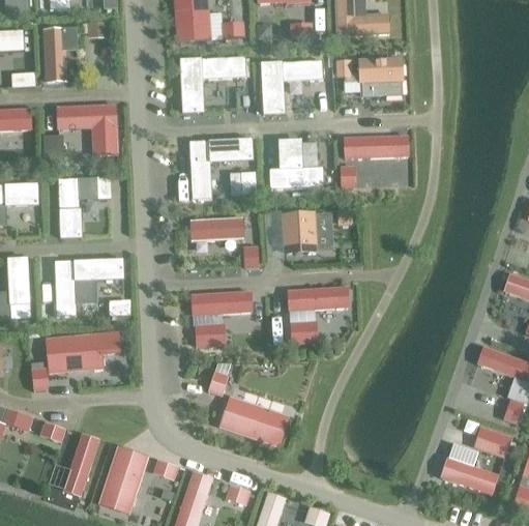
[(3,0),(4,10),(29,9),(28,0),(3,0)]
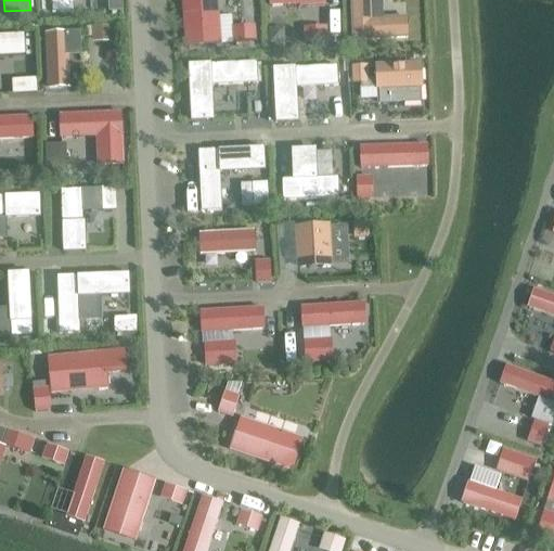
[(51,0),(52,9),(73,8),(72,0),(51,0)]
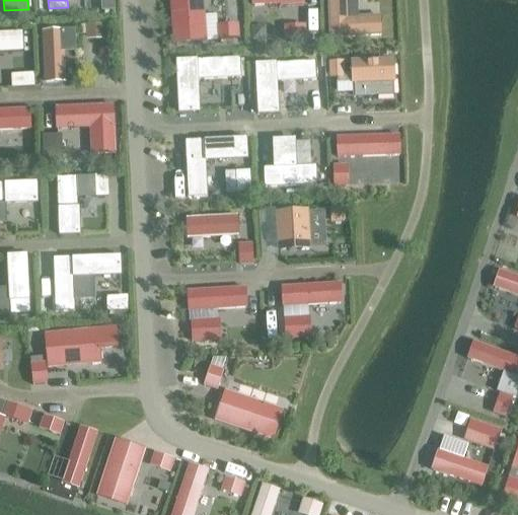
[(169,0),(173,40),(207,38),(205,12),(203,0),(169,0)]
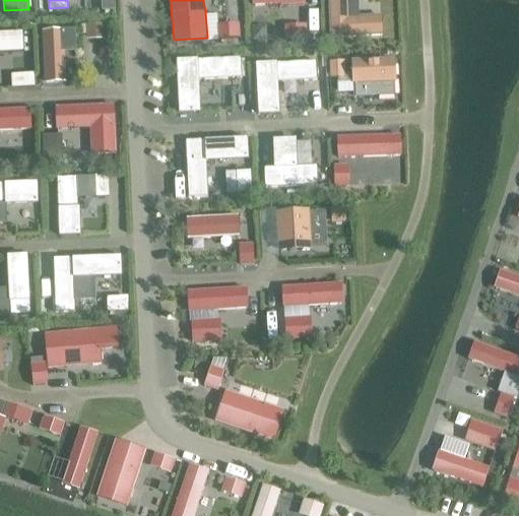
[(327,0),(329,35),(383,33),(382,12),(359,13),(348,13),(347,0),(327,0)]
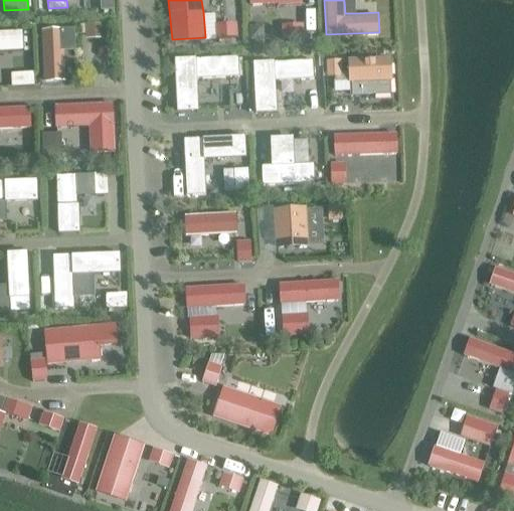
[(104,20),(84,21),(86,36),(104,35),(104,20)]
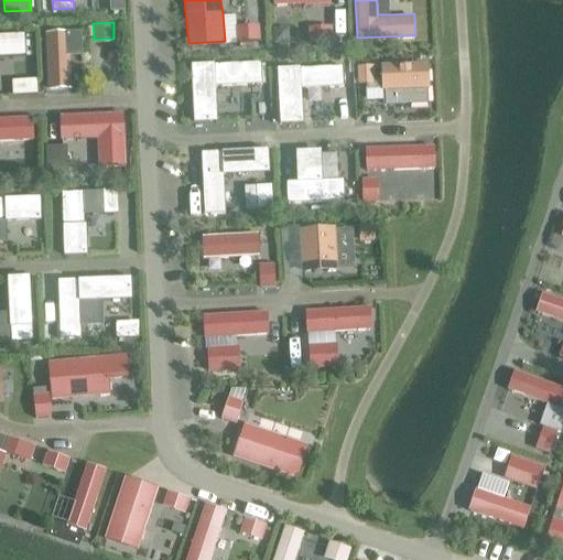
[(332,23),(307,24),(307,40),(333,39),(332,23)]
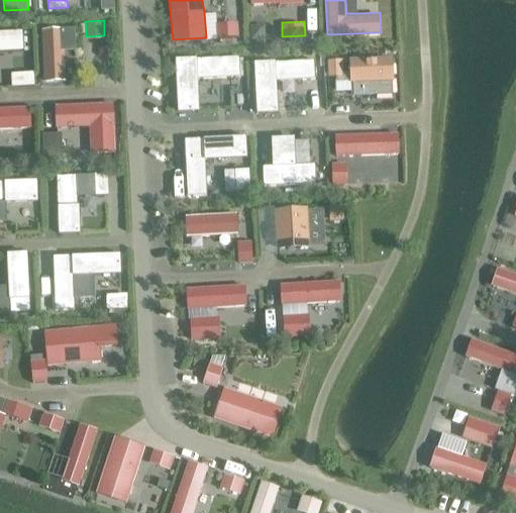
[(60,26),(40,27),(43,80),(66,79),(64,48),(61,48),(60,26)]
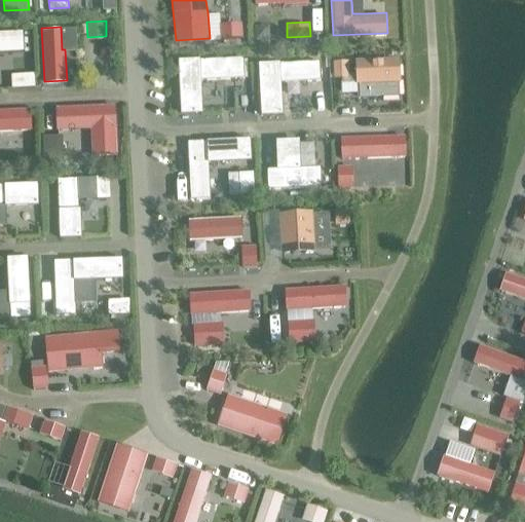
[(0,50),(24,49),(23,29),(0,30),(0,50)]
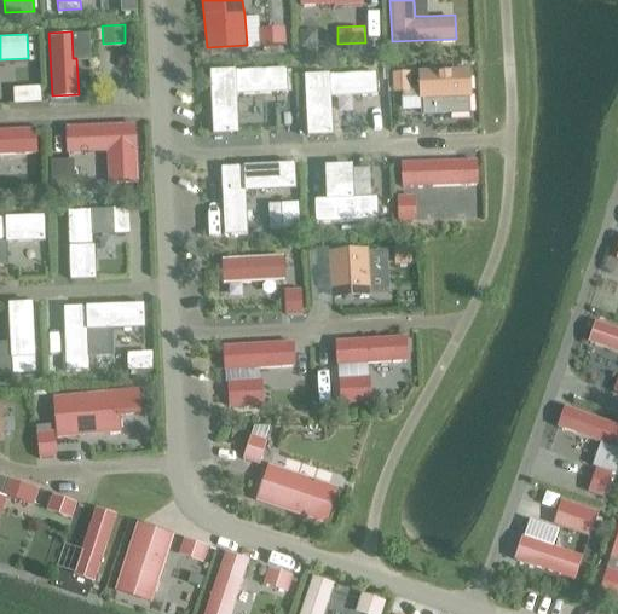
[(286,65),(209,69),(213,131),(237,129),(236,91),(287,88),(286,65)]
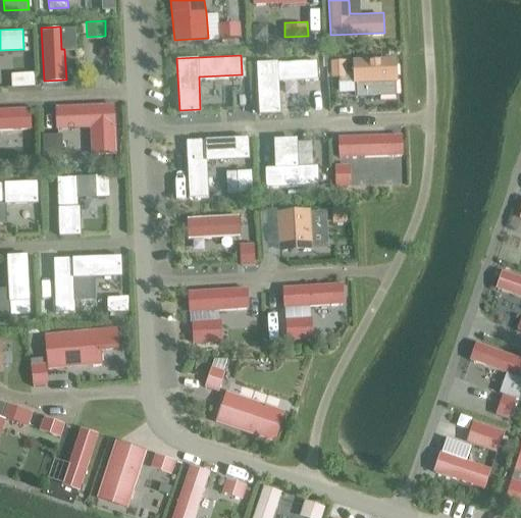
[(397,55),(352,57),(353,81),(356,81),(395,80),(398,80),(397,55)]
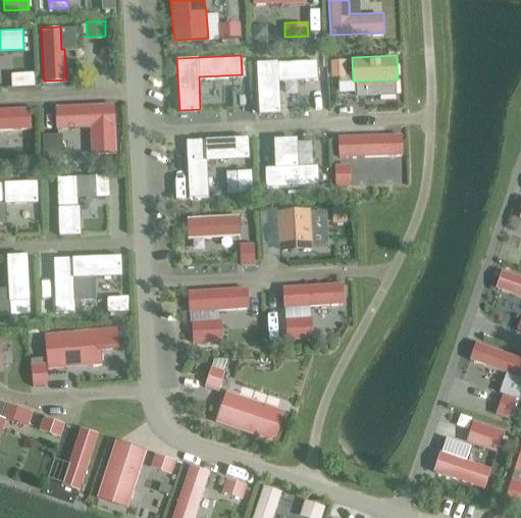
[(346,57),(330,58),(330,75),(346,74),(346,57)]
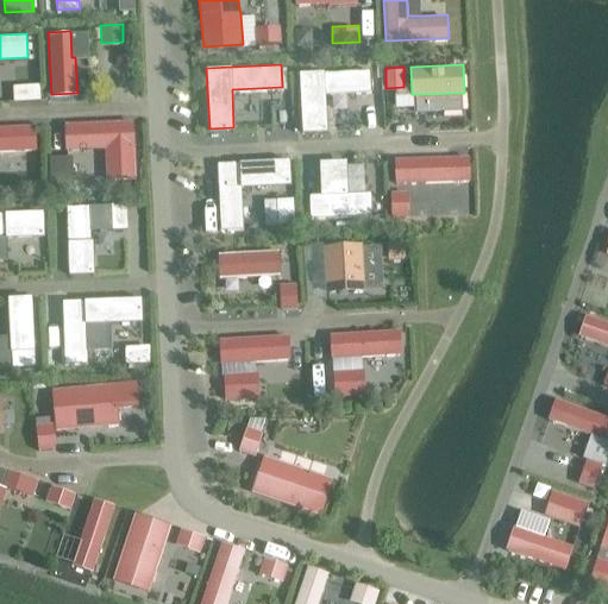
[(325,69),(299,70),(301,131),(327,130),(325,92),(371,89),(370,68),(325,70),(325,69)]
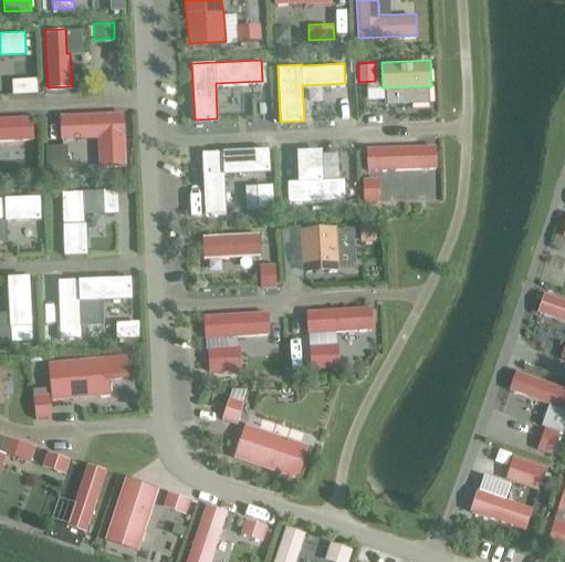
[(124,111),(60,112),(60,137),(97,136),(97,165),(126,165),(124,111)]
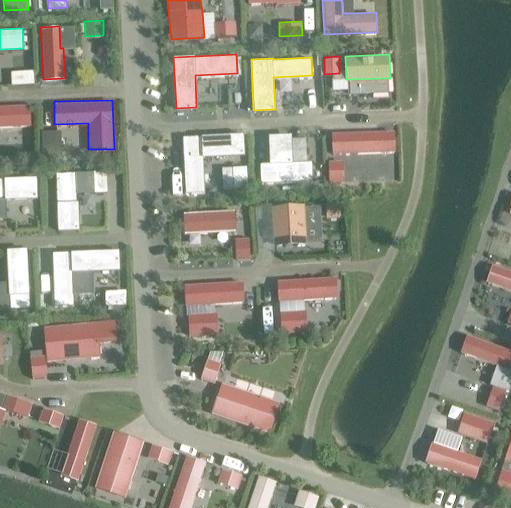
[(30,104),(0,104),(0,125),(31,125),(30,108),(30,104)]
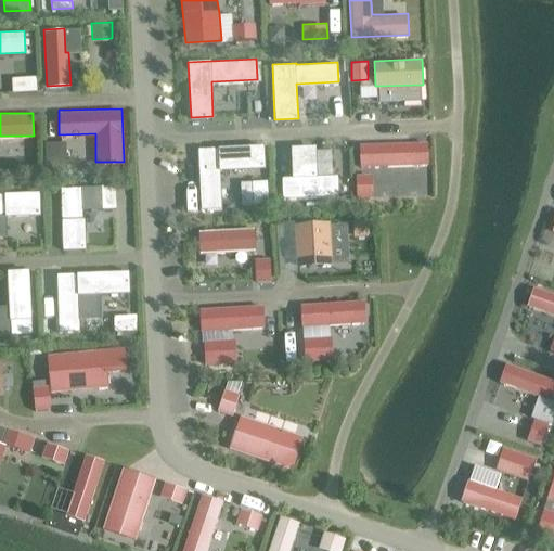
[(65,140),(44,141),(46,170),(66,169),(65,140)]
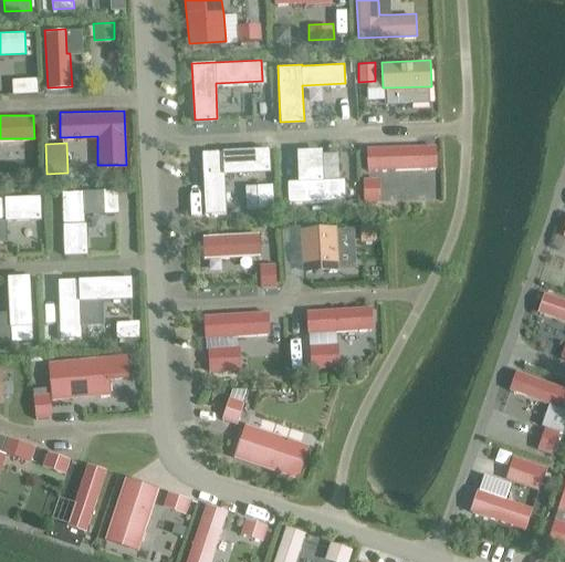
[(436,143),(366,146),(367,169),(437,167),(436,143)]
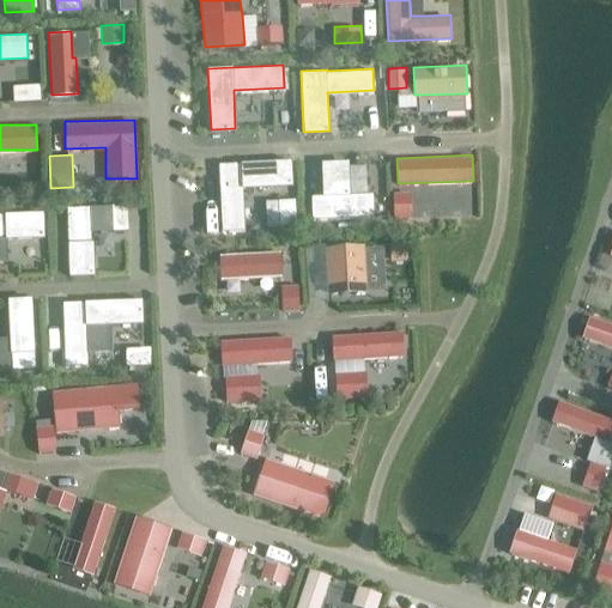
[(292,158),(218,162),(222,230),(244,229),(243,187),(294,184),(292,158)]
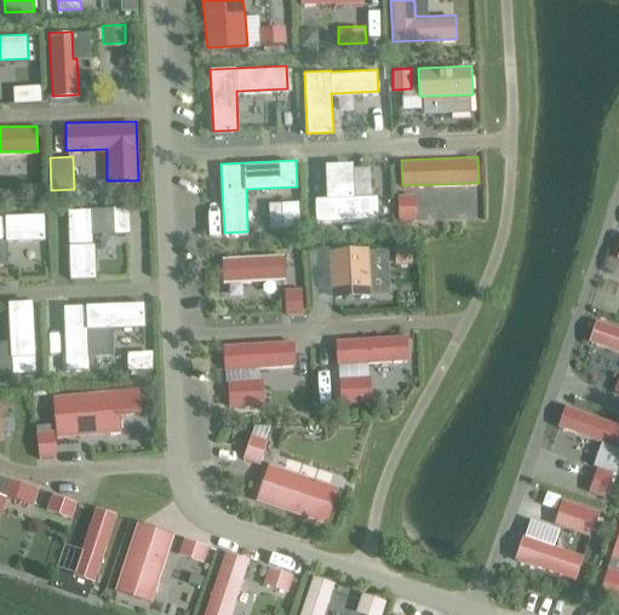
[(326,196),(314,196),(315,220),(378,218),(378,194),(354,195),(353,161),(325,162),(326,196)]
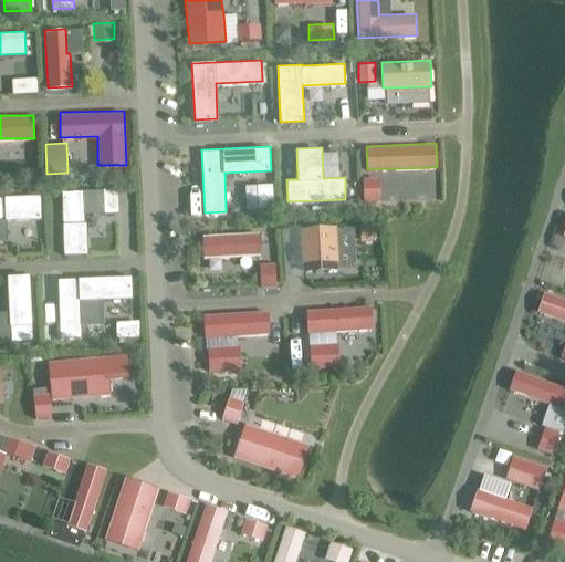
[(378,176),(362,177),(363,200),(379,199),(378,176)]
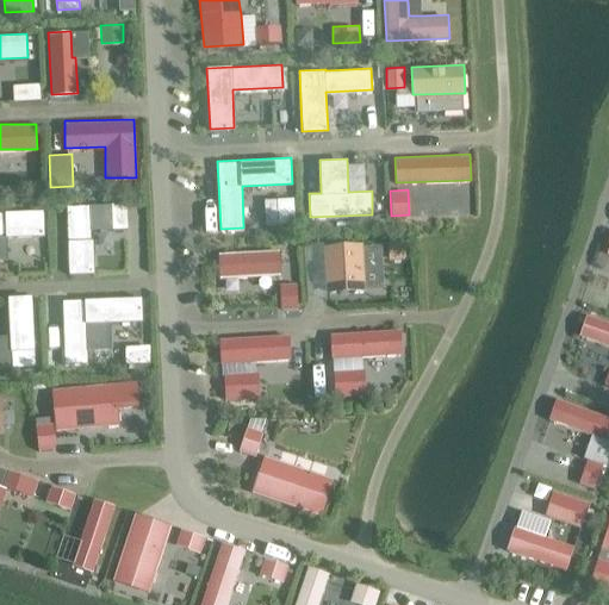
[(89,204),(66,205),(69,274),(94,273),(93,239),(91,239),(91,229),(89,204)]
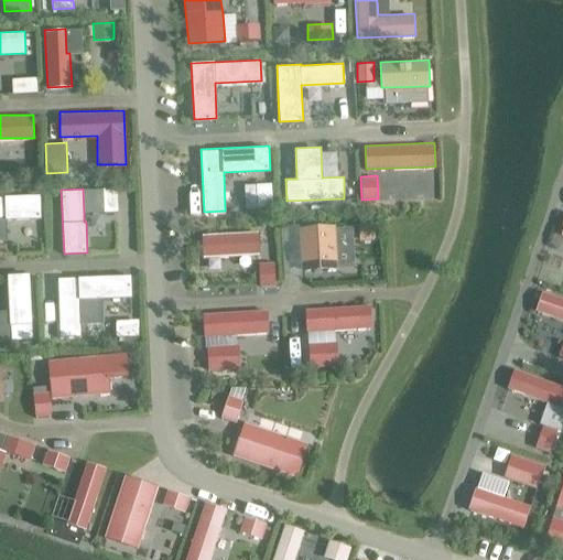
[(40,194),(0,194),(0,216),(4,216),(4,218),(7,218),(41,217),(40,194)]
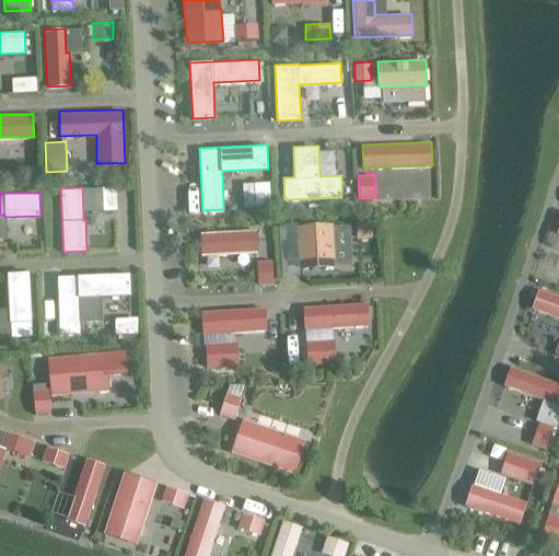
[(370,220),(356,221),(357,238),(371,236),(370,220)]
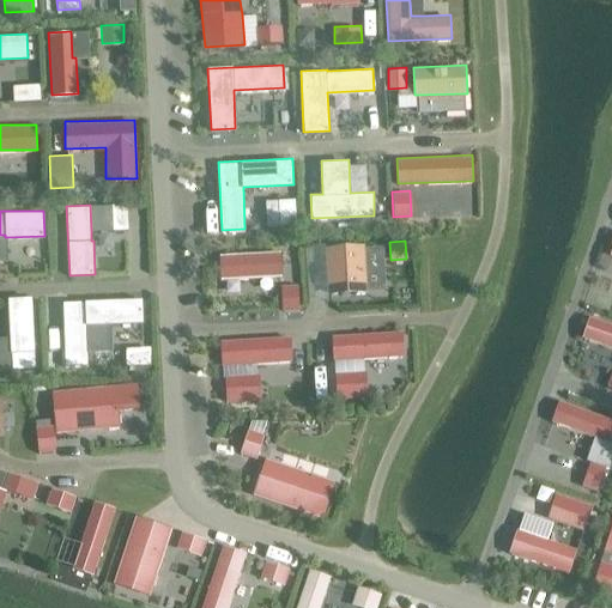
[(364,243),(325,245),(327,293),(367,291),(367,289),(364,245),(364,243)]
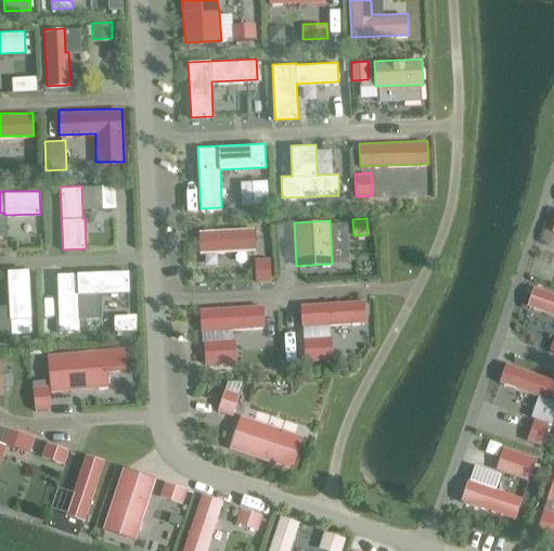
[(255,226),(197,229),(198,253),(256,250),(255,226)]
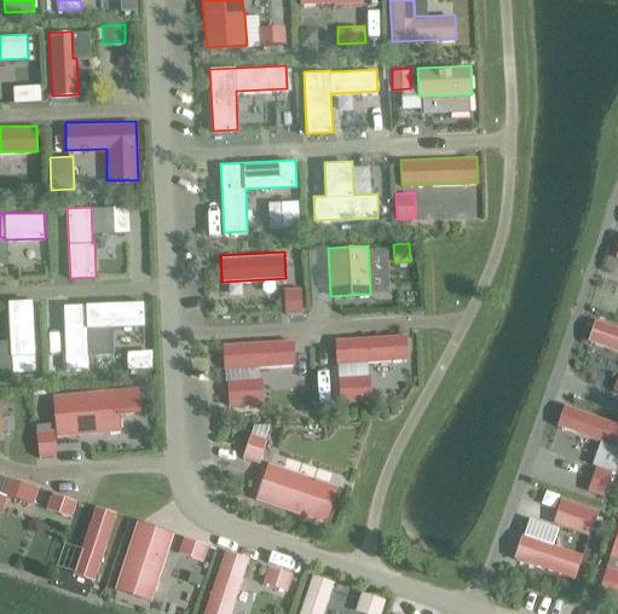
[(33,299),(7,300),(10,340),(10,355),(11,355),(12,372),(36,371),(33,299)]
